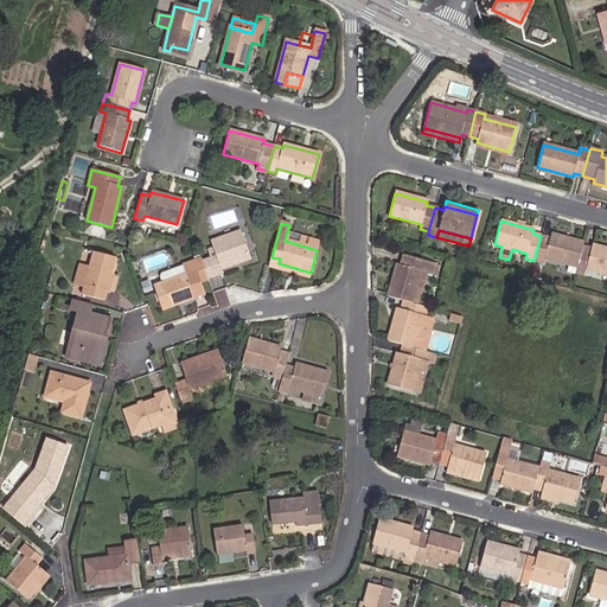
[(216,256),(202,261),(208,279),(222,273),(221,269),(250,259),(241,231),(211,242),(216,256)]
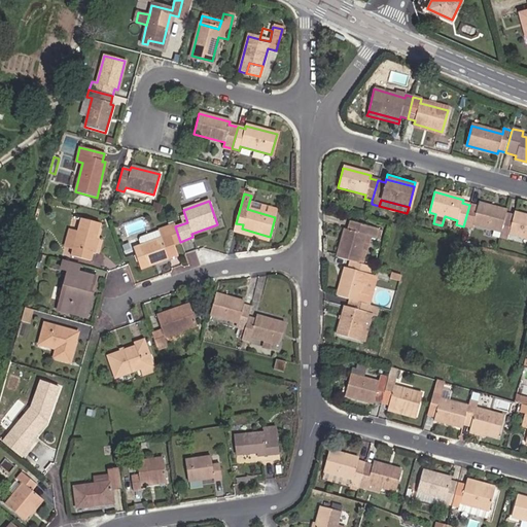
[(275,217),(277,210),(249,202),(247,209),(275,217)]
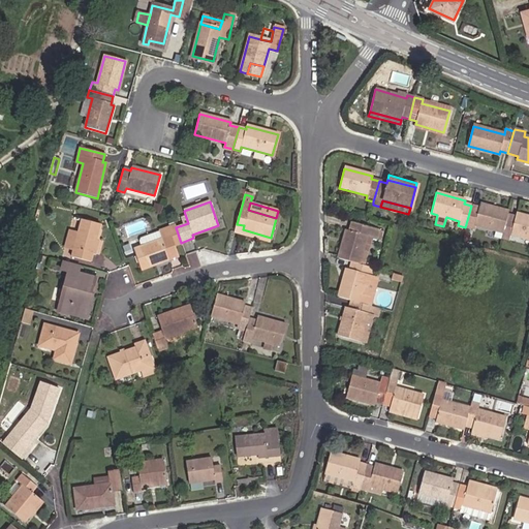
[(473,229),(474,224),(503,232),(507,215),(508,212),(480,205),(479,208),(471,206),(465,227),(473,229)]
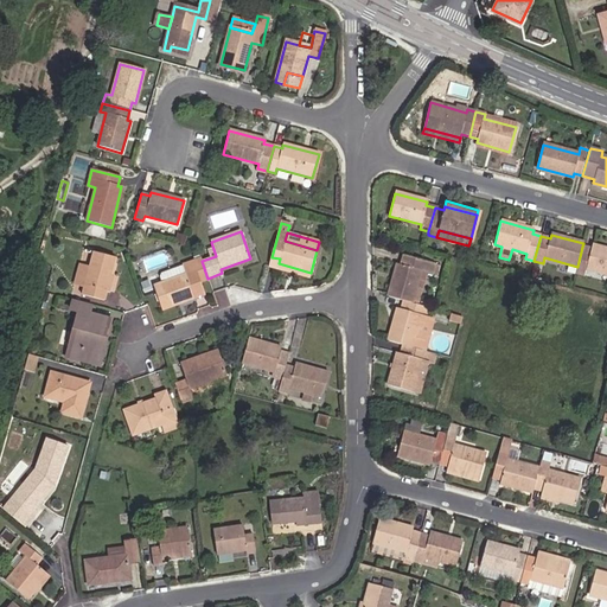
[(582,247),(577,267),(575,272),(583,274),(585,269),(606,274),(606,249),(592,246),(590,249),(582,247)]
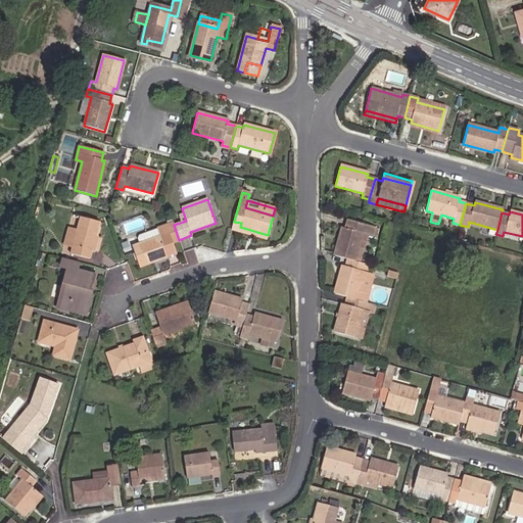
[(70,254),(88,258),(91,250),(94,239),(98,223),(81,218),(78,230),(73,248),(70,254)]
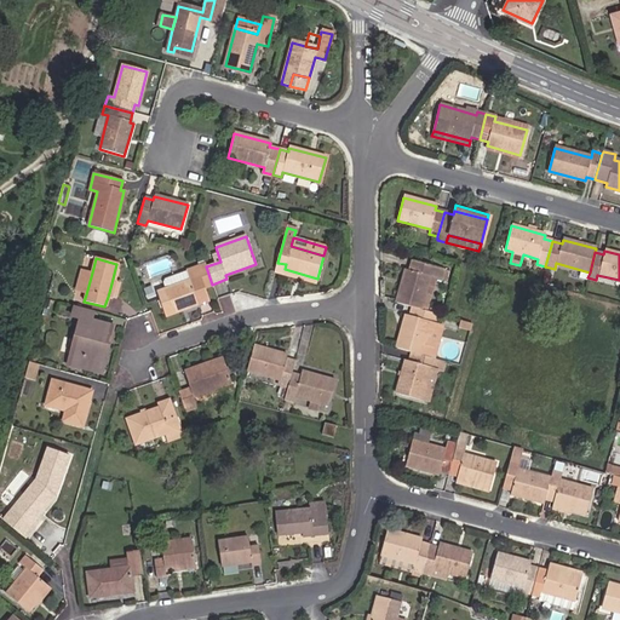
[(411,271),(406,270),(396,304),(413,308),(420,310),(430,277),(442,280),(445,270),(413,262),(411,271)]
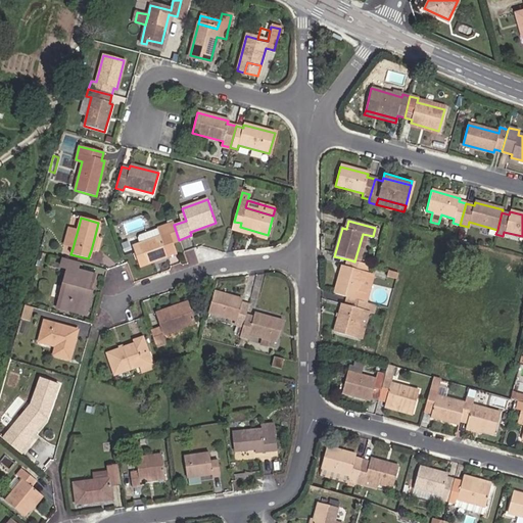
[(241,223),(234,222),(232,229),(267,239),(268,235),(240,227),(241,223)]
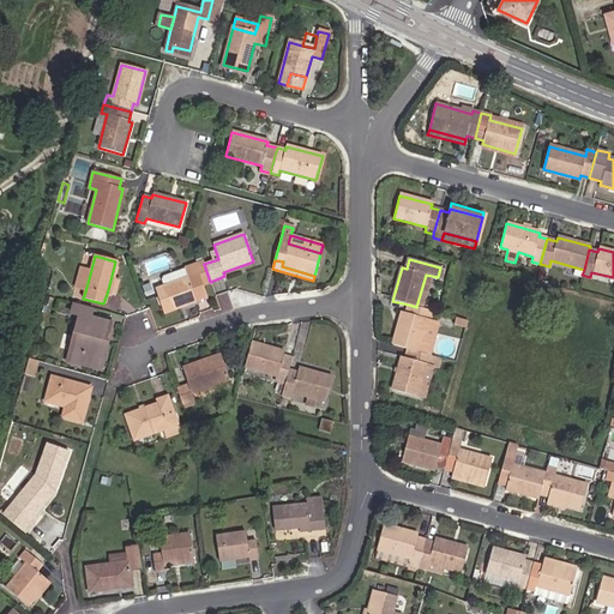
[(163,287),(155,289),(155,290),(163,313),(184,306),(206,299),(203,286),(211,283),(210,282),(204,264),(203,263),(162,277),(161,280),(163,287)]
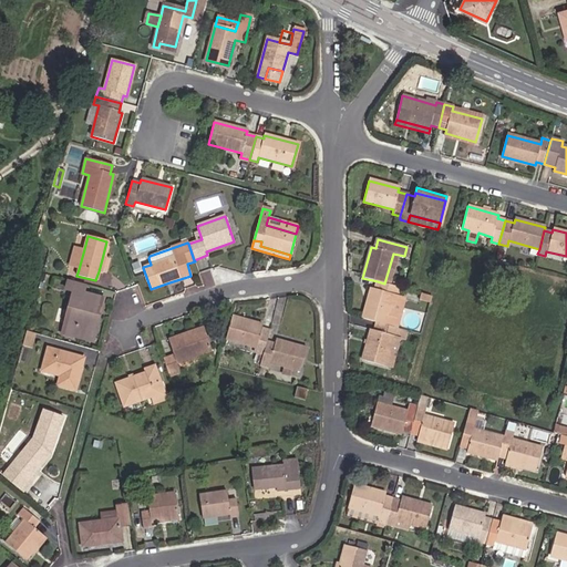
[(73,247),(68,266),(79,269),(84,249),(73,247)]
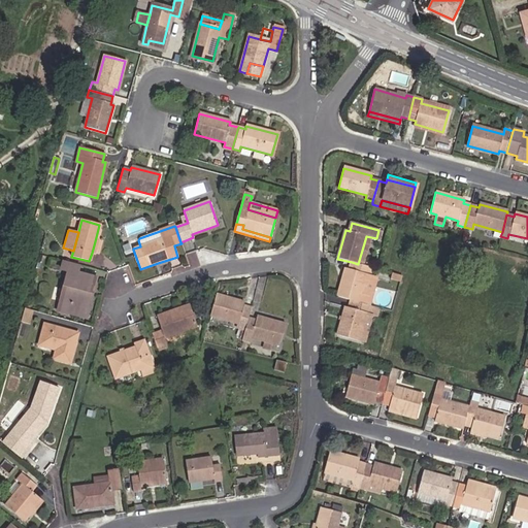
[(77,272),(78,266),(63,261),(61,269),(68,271),(60,302),(72,305),(70,314),(85,318),(87,309),(83,307),(88,288),(93,289),(96,277),(77,272)]
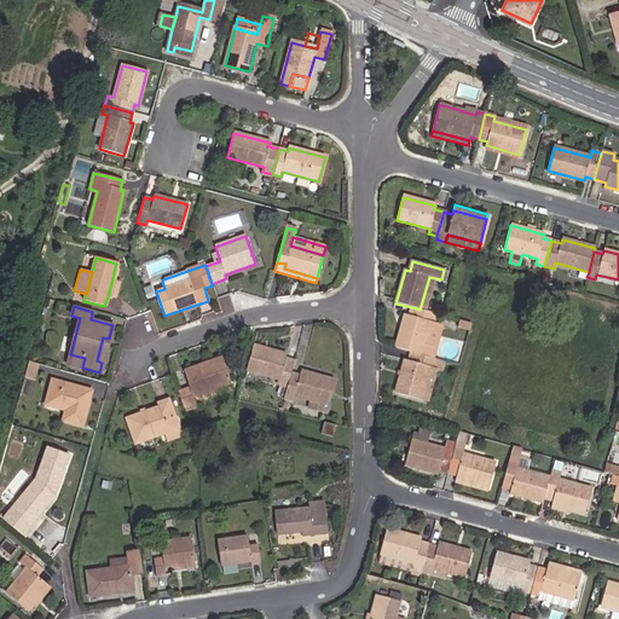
[(410,316),(405,314),(397,347),(411,352),(420,354),(429,322),(434,323),(437,314),(420,310),(412,307),(410,316)]
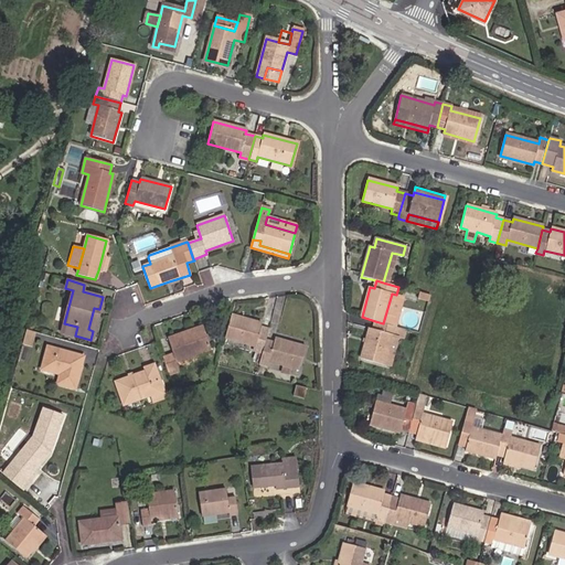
[(383,323),(395,327),(403,296),(396,295),(392,294),(383,323)]
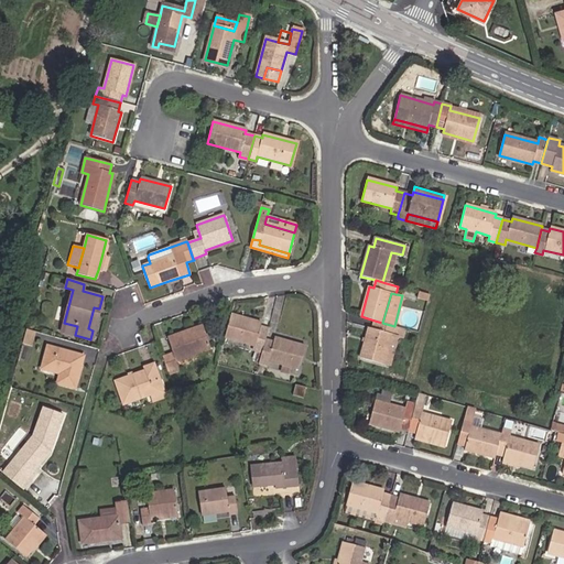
[(93,331),(99,308),(94,307),(88,328),(93,331)]
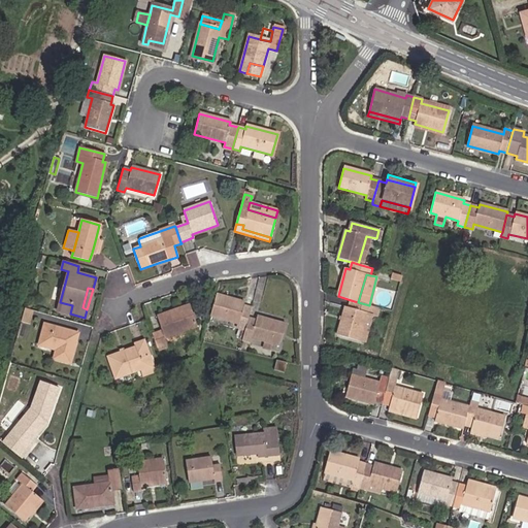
[(238,324),(238,328),(245,330),(248,319),(251,308),(243,306),(244,302),(216,295),(216,296),(209,317),(238,324)]
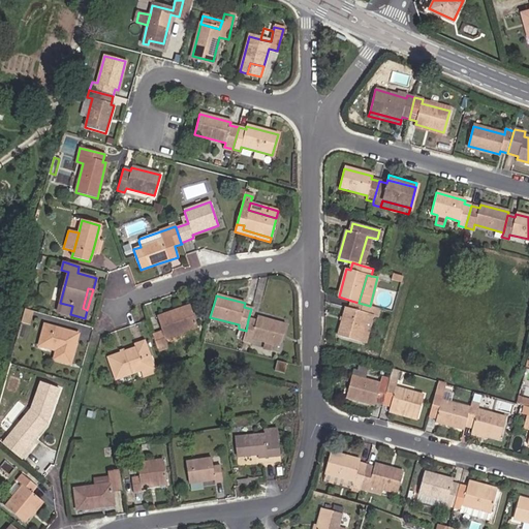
[(345,308),(338,336),(359,341),(367,313),(371,314),(373,307),(370,306),(359,303),(351,301),(349,309),(345,308)]
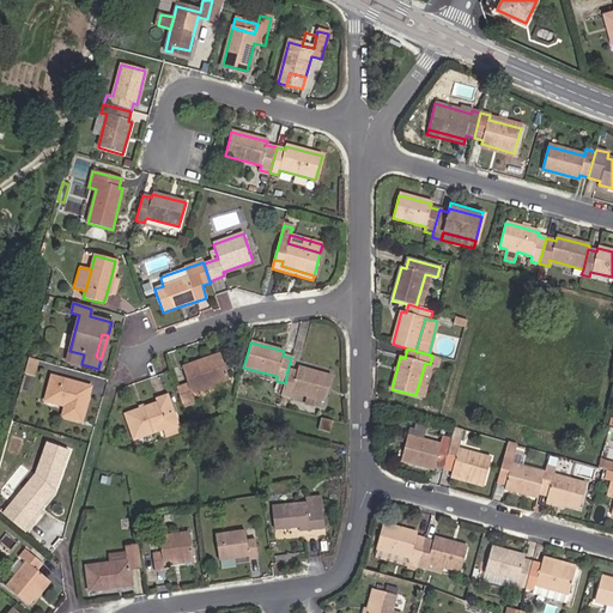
[(82,364),(84,354),(70,351),(67,360),(82,364)]
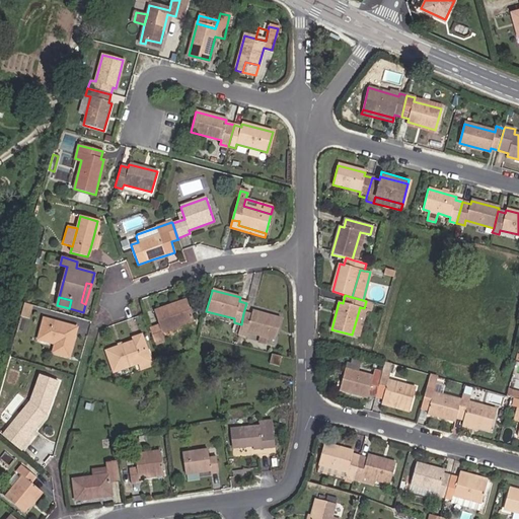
[(366,309),(371,310),(373,303),(366,301),(364,308),(360,307),(352,335),(359,337),(366,309)]
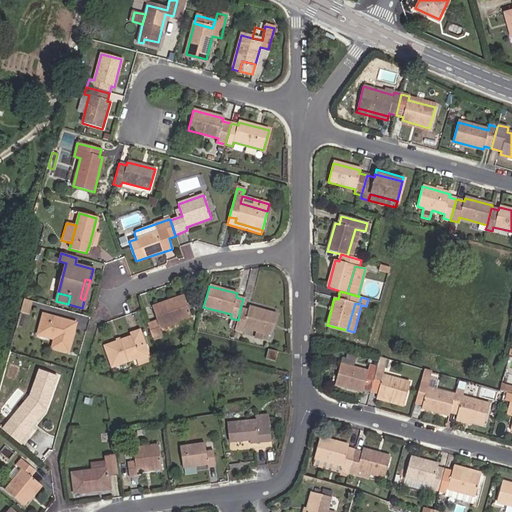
[(28,314),(32,301),(24,299),(20,312),(28,314)]
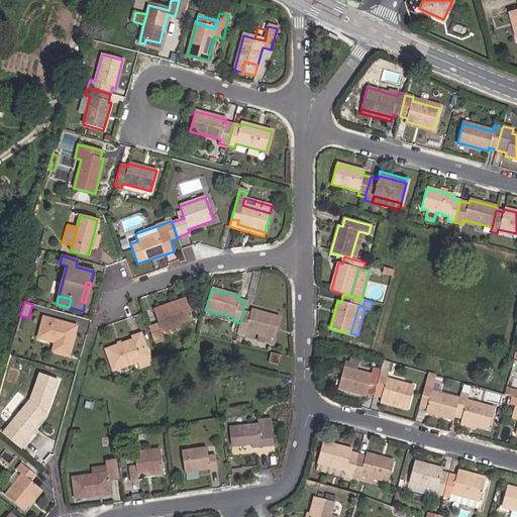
[(159,324),(148,328),(153,340),(163,337),(160,330),(193,319),(187,304),(174,308),(173,305),(153,311),(159,324)]
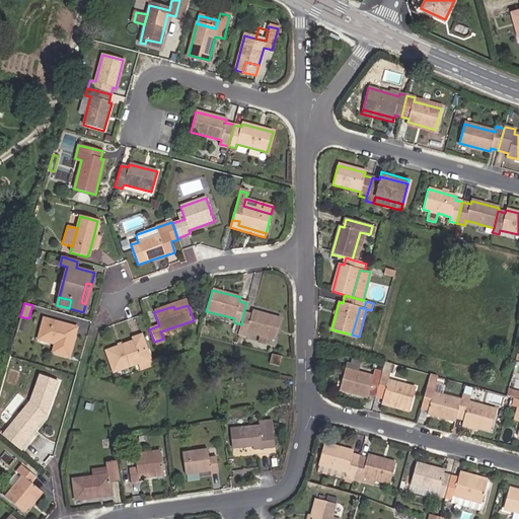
[(243,313),(241,324),(238,334),(245,336),(247,331),(260,335),(269,338),(275,339),(280,319),(252,311),(251,315),(243,313)]
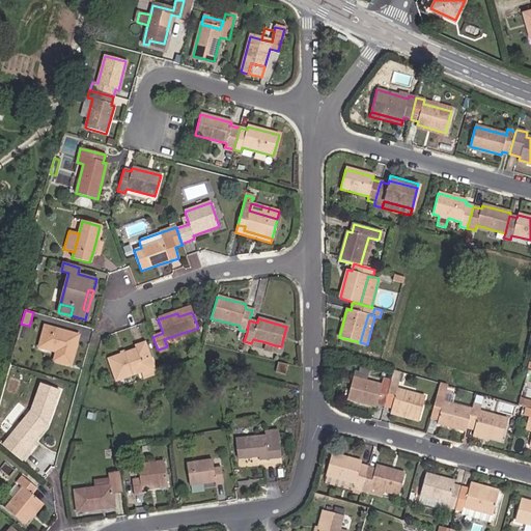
[(78,336),(45,327),(39,344),(57,350),(56,353),(54,361),(70,365),(78,336)]
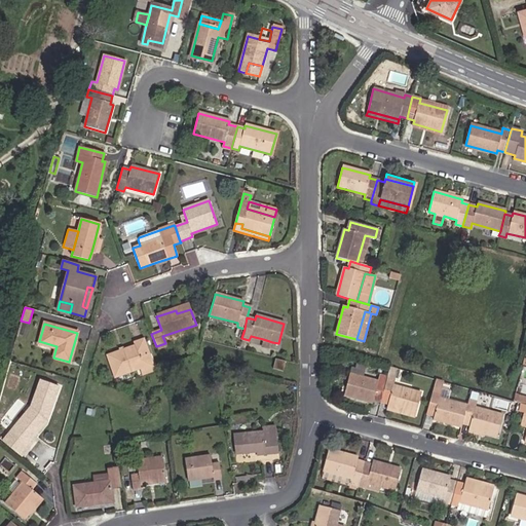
[(271,348),(272,342),(263,339),(261,346),(271,348)]
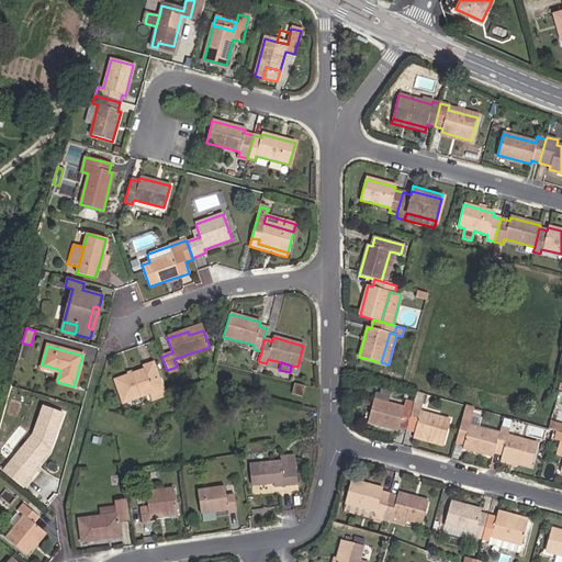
[(158,390),(155,381),(158,380),(153,364),(143,368),(144,371),(115,381),(123,403),(148,393),(158,390)]
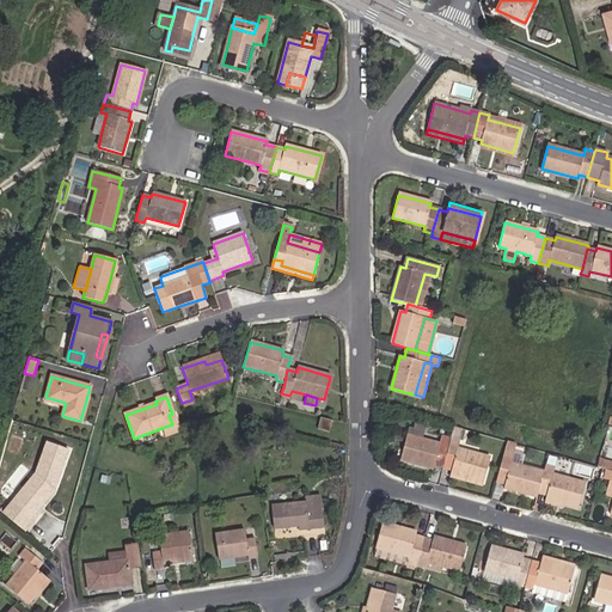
[(165,436),(179,432),(172,414),(169,415),(172,424),(161,428),(165,436)]
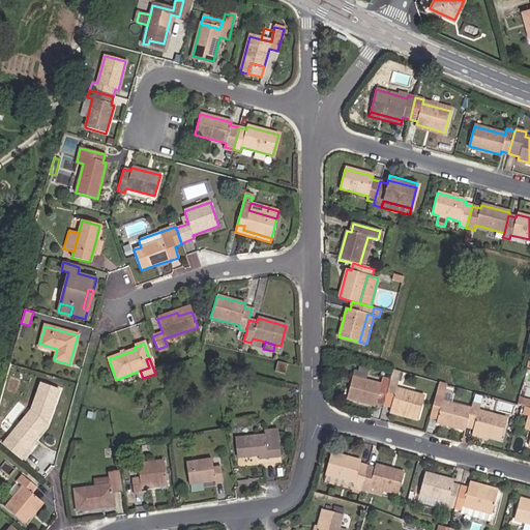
[(277,361),(274,372),(285,374),(288,363),(277,361)]
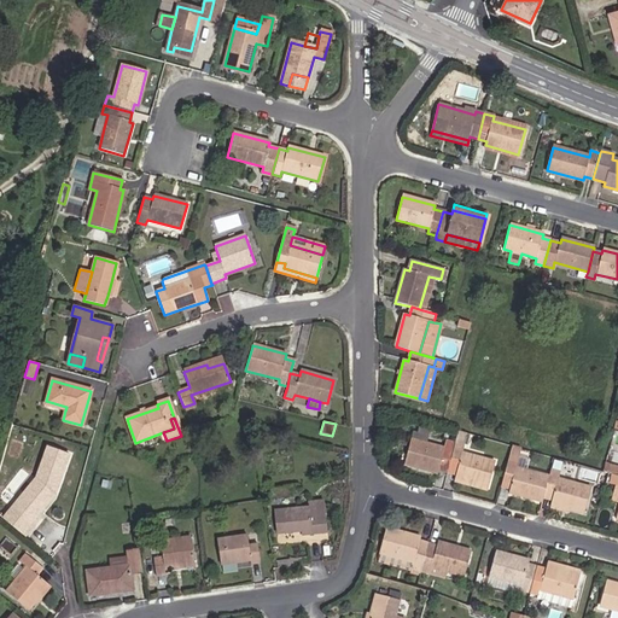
[(464,447),(467,435),(458,432),(454,443),(454,444),(464,447)]
